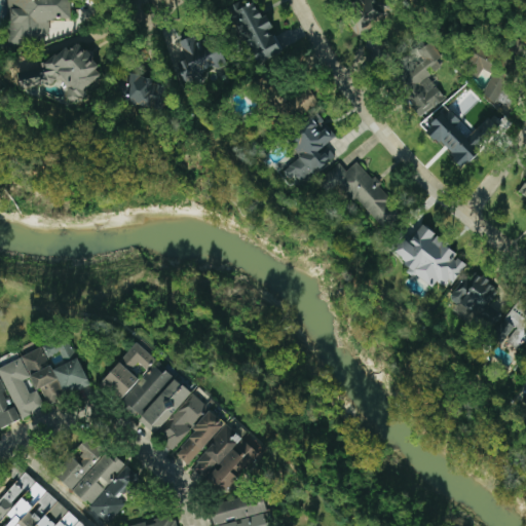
[(8,0),(9,45),(40,45),(40,37),(50,37),(49,20),(71,19),(70,0),(8,0)]
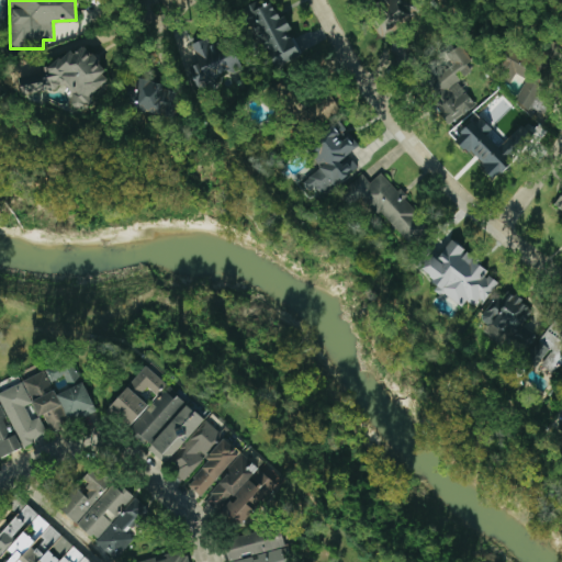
[(380,0),(386,10),(370,19),(381,36),(414,18),(404,0),(380,0)]
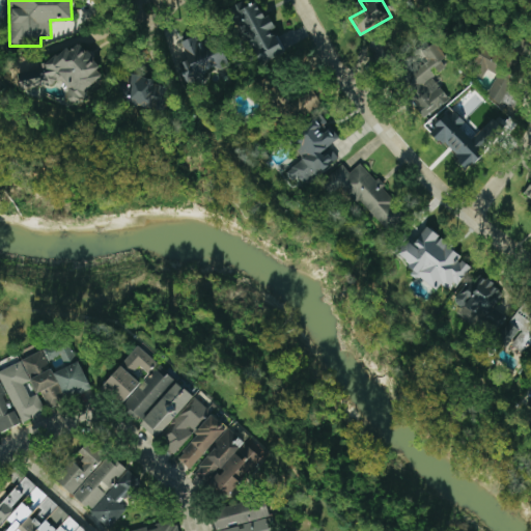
[(284,53),(273,29),(276,28),(270,16),(264,18),(257,2),(233,14),(258,64),(284,53)]
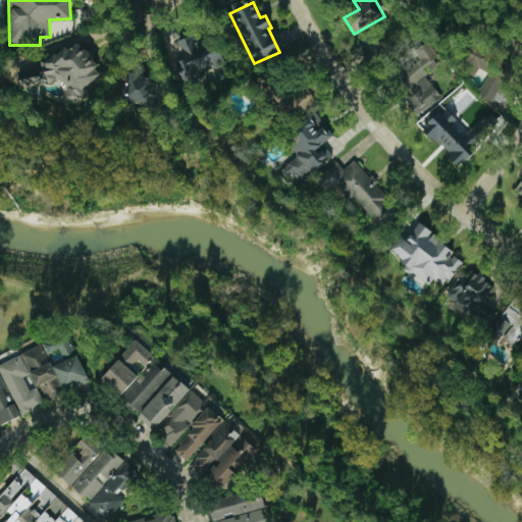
[(225,63),(211,35),(196,42),(192,35),(178,42),(187,58),(176,63),(187,82),(225,63)]
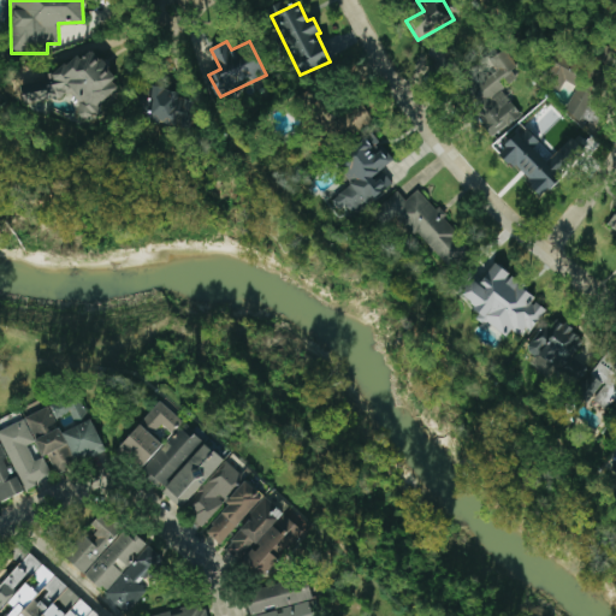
[(615,57),(615,52),(605,45),(597,59),(610,67),(615,57)]
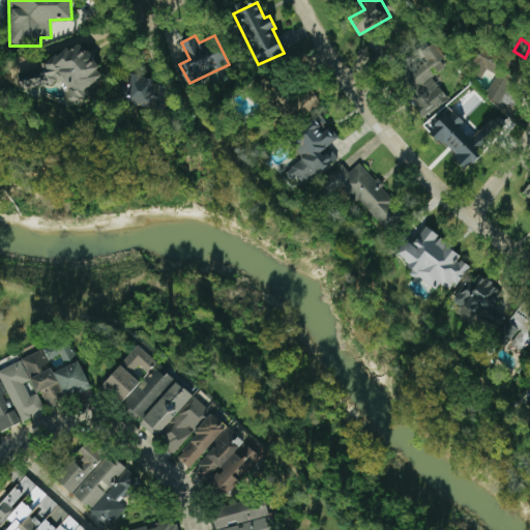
[(422,117),(448,100),(433,77),(448,66),(434,43),(420,52),(425,60),(398,78),(422,117)]
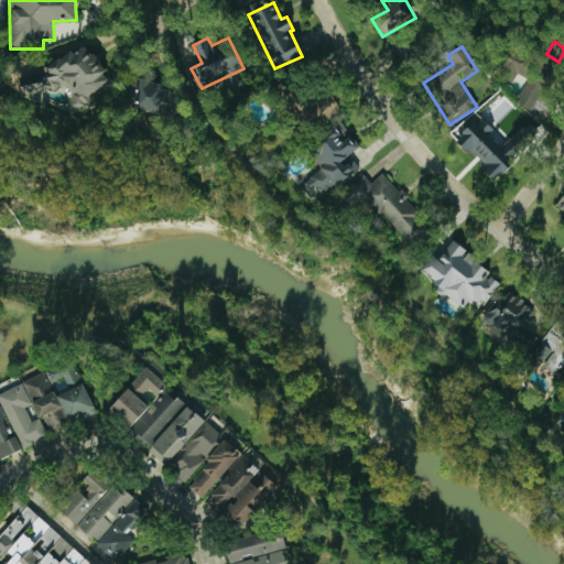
[(39,74),(19,76),(20,88),(23,93),(64,88),(72,99),(73,109),(84,108),(91,102),(90,95),(107,84),(106,72),(89,49),(73,51),(39,74)]
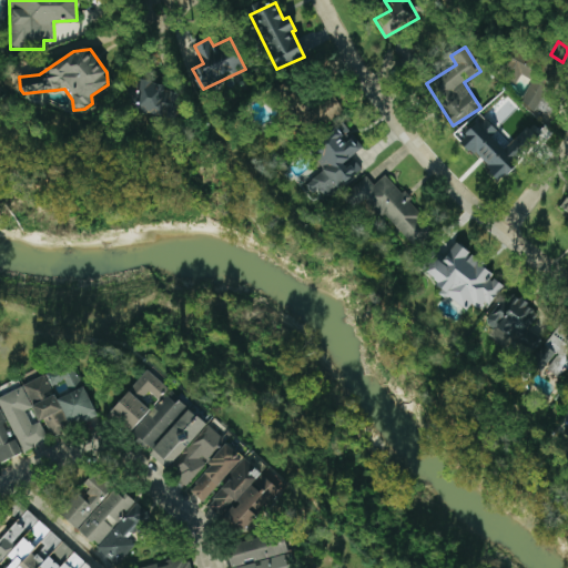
[(128,109),(180,121),(186,94),(165,89),(166,84),(135,77),(128,109)]
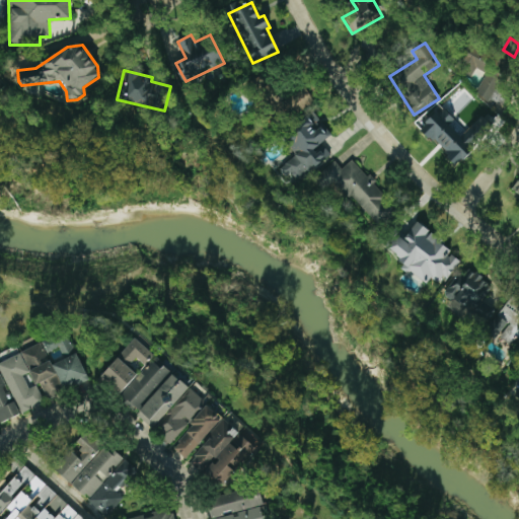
[(476,121),(466,132),(441,106),(420,128),(456,164),(488,133),(476,121)]
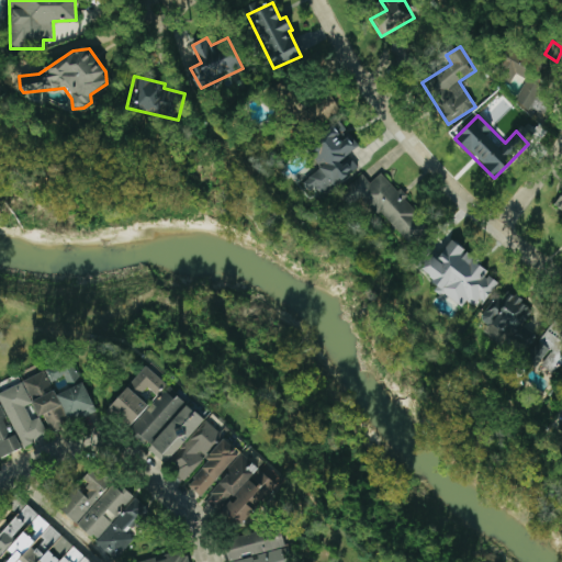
[(305,181),(321,198),(357,166),(348,156),(360,145),(338,121),(306,149),(321,167),(305,181)]
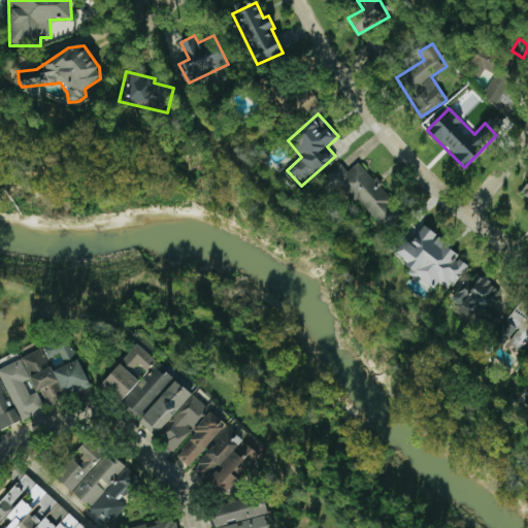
[(340,164),(328,176),(387,235),(407,213),(357,163),(348,171),(340,164)]
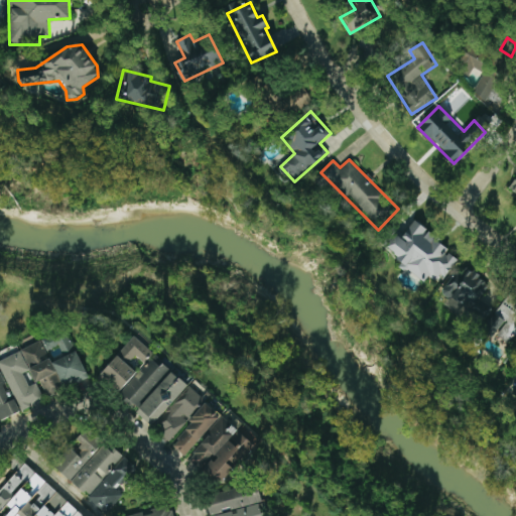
[(459,254),(412,223),(409,228),(402,223),(385,246),(402,258),(398,264),(424,282),(428,276),(438,283),(459,254)]
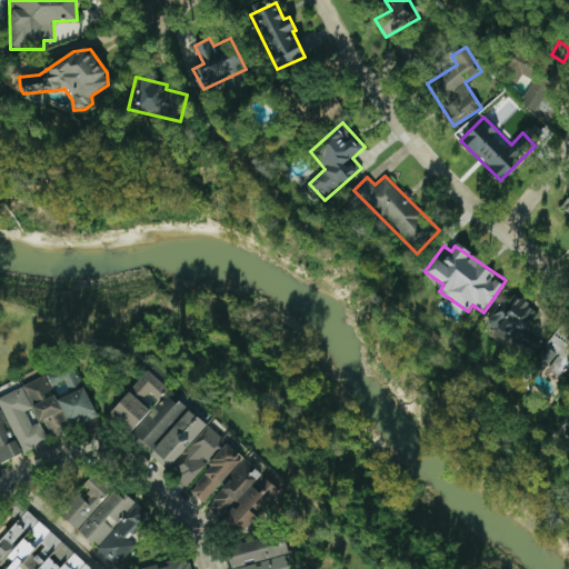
[(486,320),(510,346),(515,341),(528,356),(542,343),(527,328),(539,317),(516,292),(486,320)]
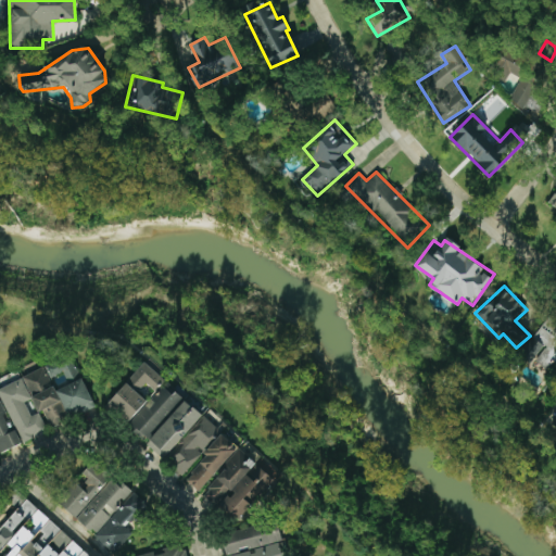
[(555,354),(555,323),(548,317),(520,354),(532,363),(545,346),(555,354)]
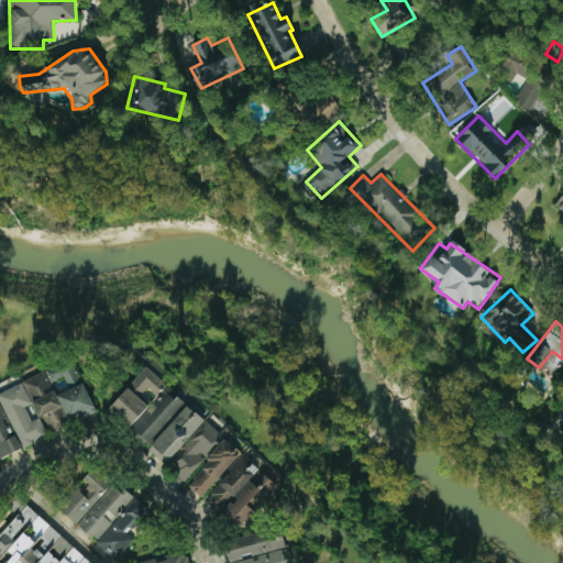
[(46,372),(24,381),(39,417),(44,415),(51,431),(96,414),(75,363),(61,368),(69,390),(56,396),(46,372)]
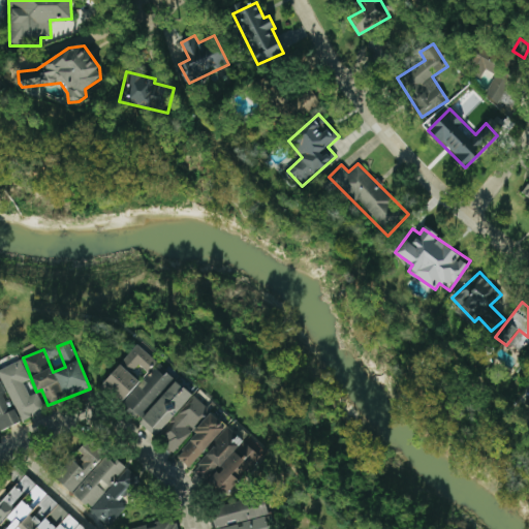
[(101,386),(142,421),(139,423),(155,436),(192,394),(136,345),(101,386)]
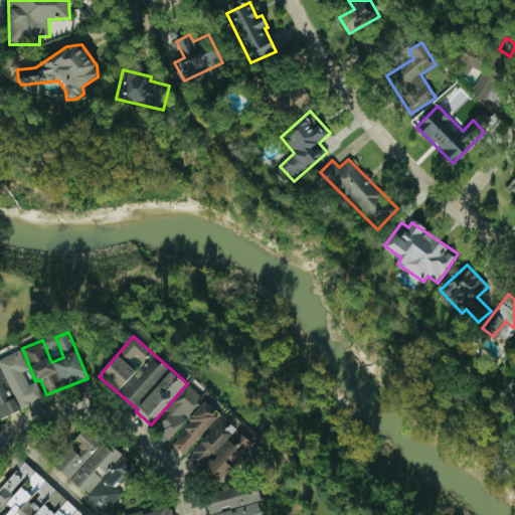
[(44,400),(36,381),(28,384),(23,371),(28,369),(21,350),(0,358),(0,361),(19,409),(44,400)]
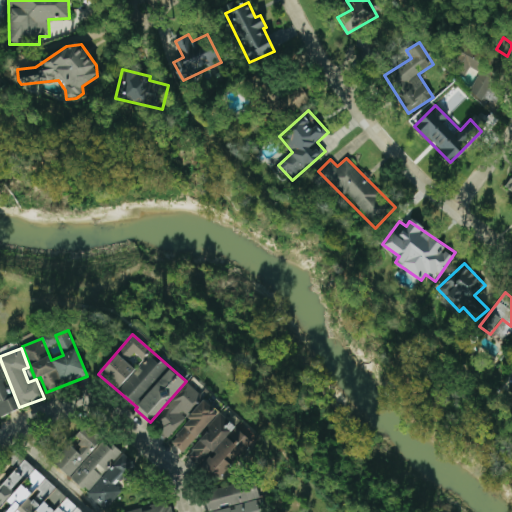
[(203,397),(187,383),(151,423),(167,437),(203,397)]
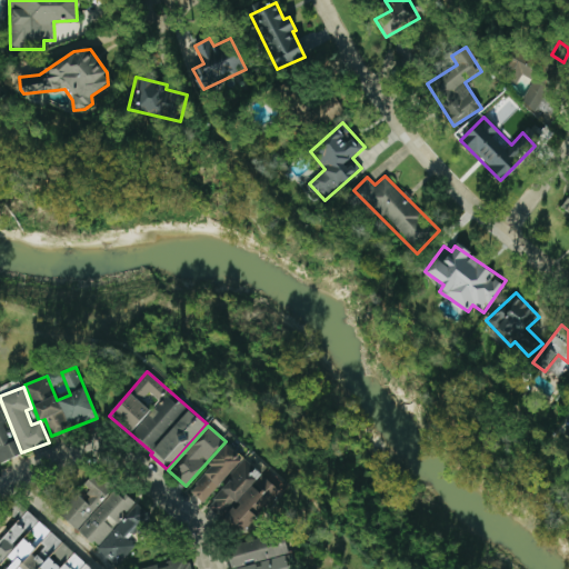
[(202,502),(243,459),(229,446),(188,489),(202,502)]
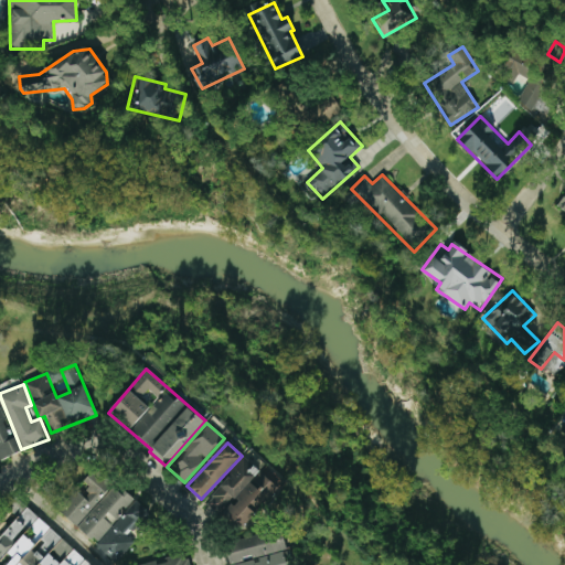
[(278,489),(246,458),(204,502),(236,532),(278,489)]
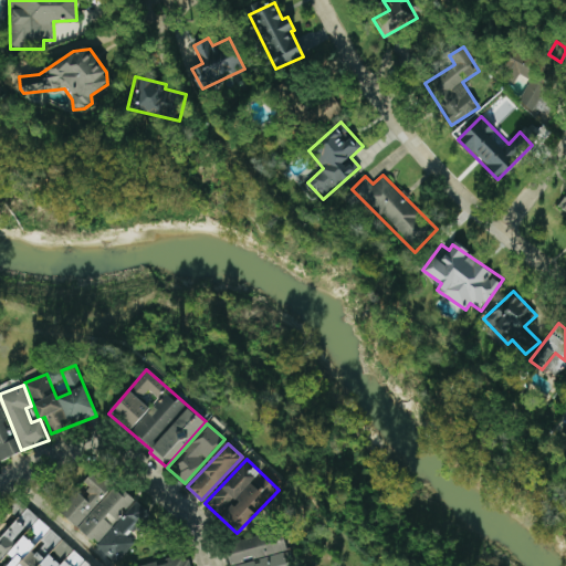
[(59,511),(116,564),(136,542),(134,540),(154,519),(97,467),(84,482),(88,486),(81,494),(76,490),(59,511)]
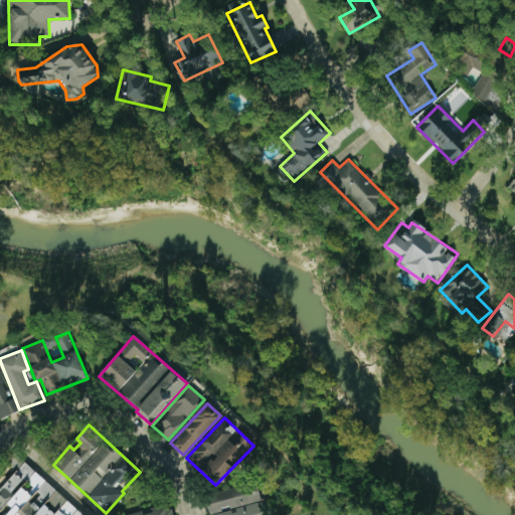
[(84,514),(24,463),(0,490),(0,512),(3,514),(84,514)]
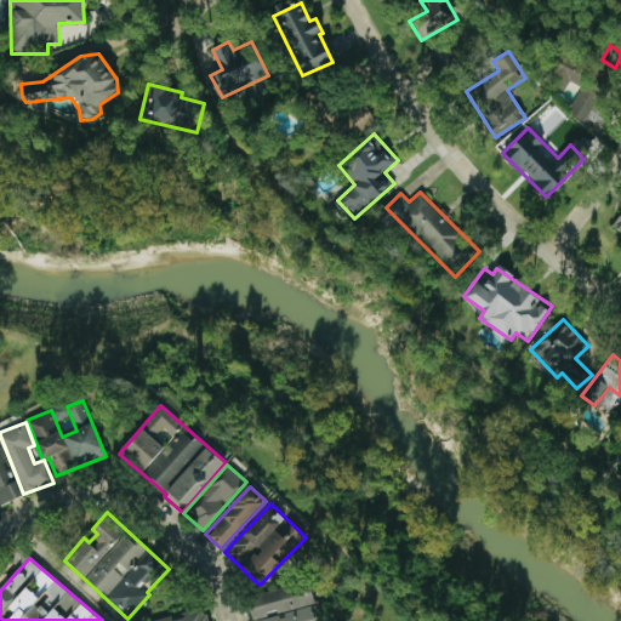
[(252,620),(322,620),(311,579),(246,598),(252,620)]
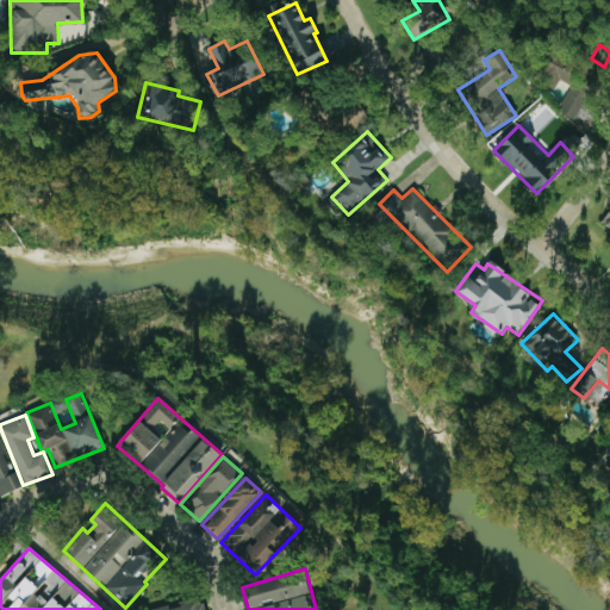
[(206,609),(203,597),(149,609),(206,609)]
